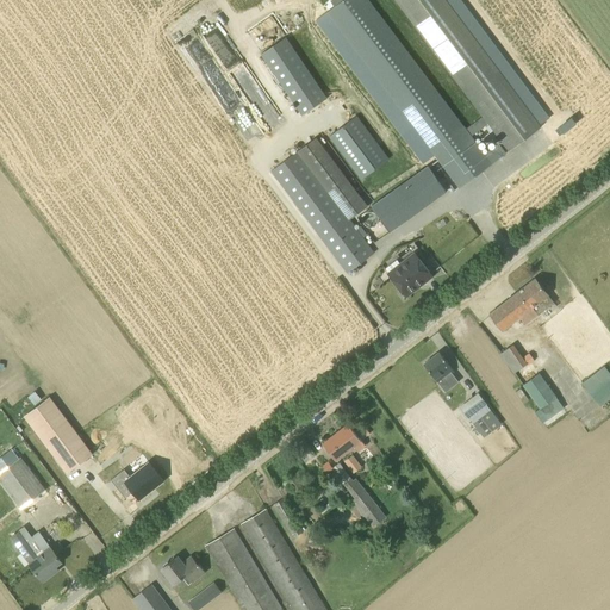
[(368,0),(342,0),(328,11),(460,188),(505,154),(497,144),(484,154),(471,136),(466,129),(368,0)]
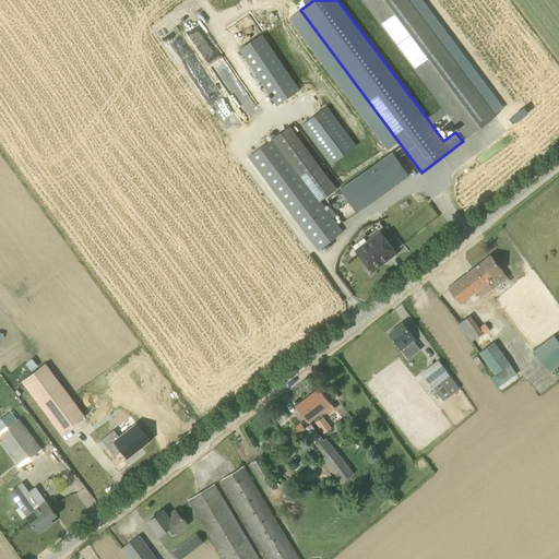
[(496,116),(408,0),(363,0),(443,106),(427,118),(431,125),(448,113),(466,138),(496,116)]
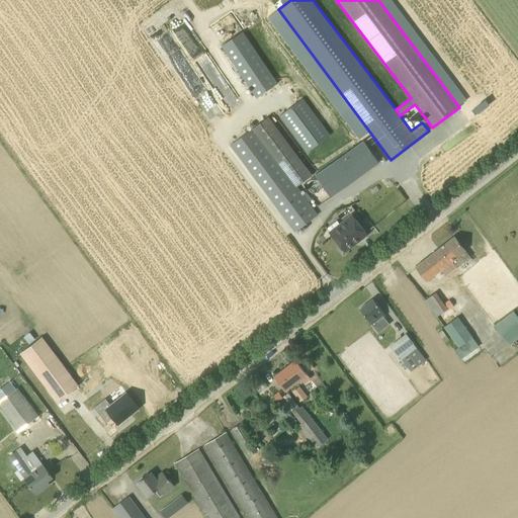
[(265,98),(262,94),(277,84),(242,32),(221,47),(256,98),(257,98),(260,101),(265,98)]
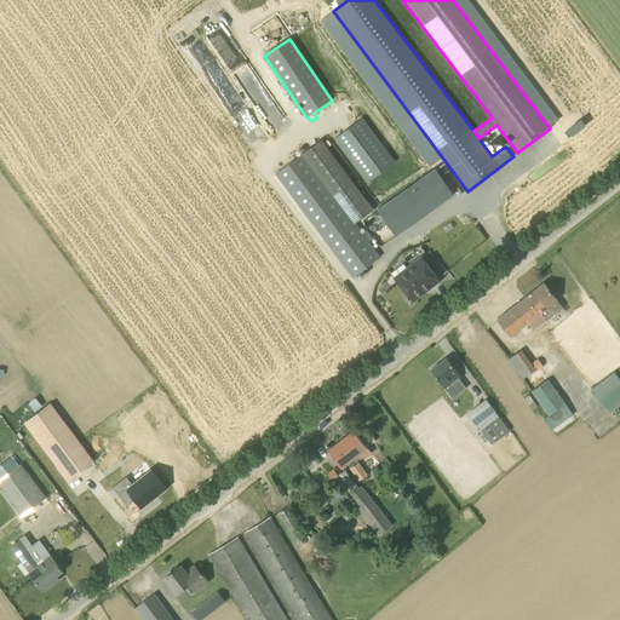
[(218,82),(222,78),(218,75),(220,72),(216,69),(211,78),(218,82)]
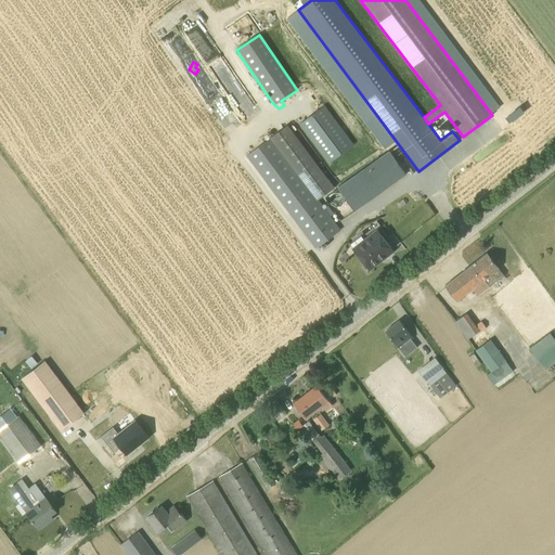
[(211,84),(203,91),(208,99),(217,91),(211,84)]
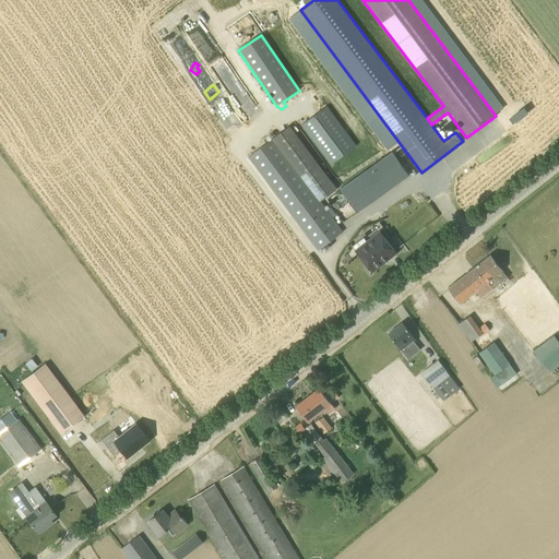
[(325,107),(301,126),(331,165),(355,146),(325,107)]
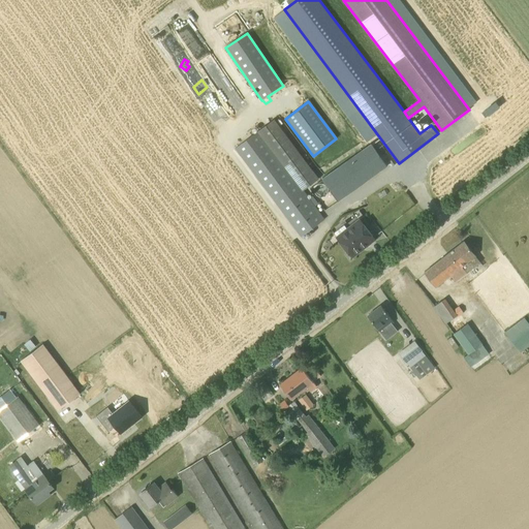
[(274,119),(257,132),(303,191),(319,179),(274,119)]
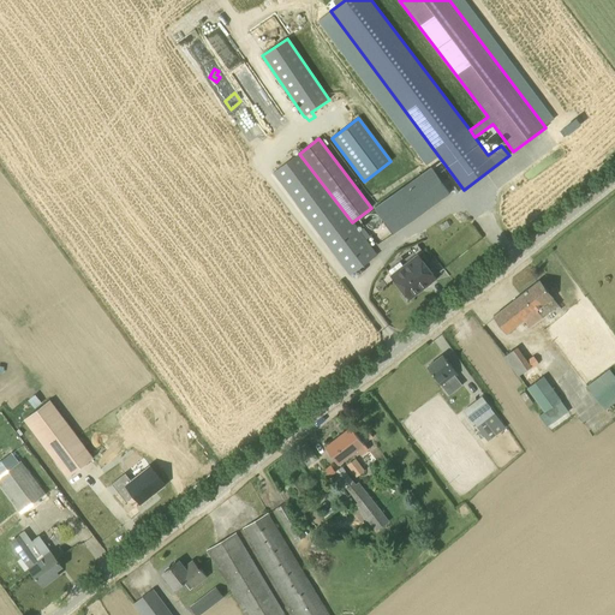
[(352,222),(299,154),(273,173),(351,275),(377,256),(352,222)]
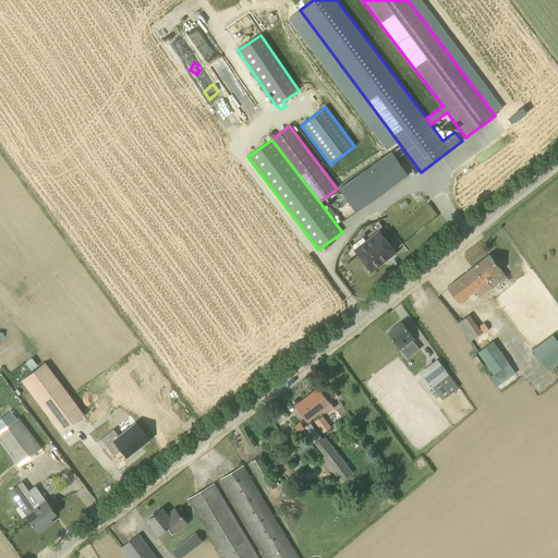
[(392,152),(340,189),(356,213),(409,176),(392,152)]
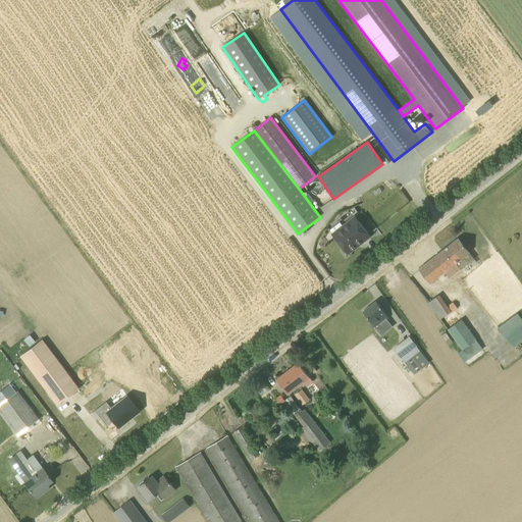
[(356,218),(333,236),(347,253),(369,236),(356,218)]
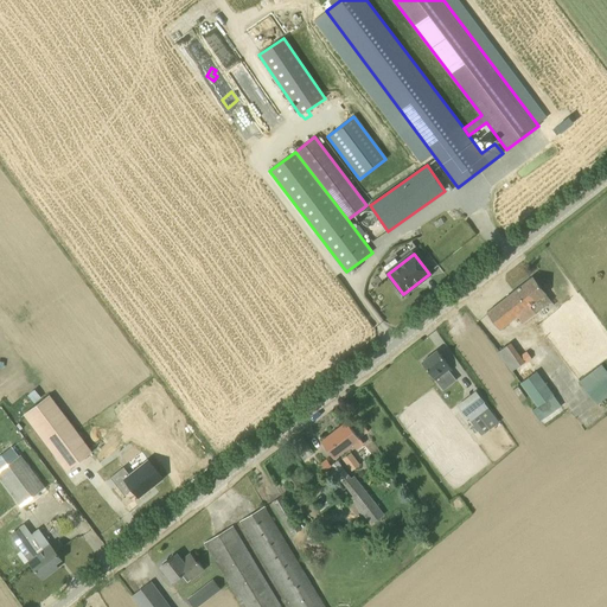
[(535,313),(530,306),(534,302),(536,305),(538,302),(543,308),(551,301),(534,279),(532,278),(517,289),(487,313),(499,328),(517,315),(523,323),(534,314),(535,313)]
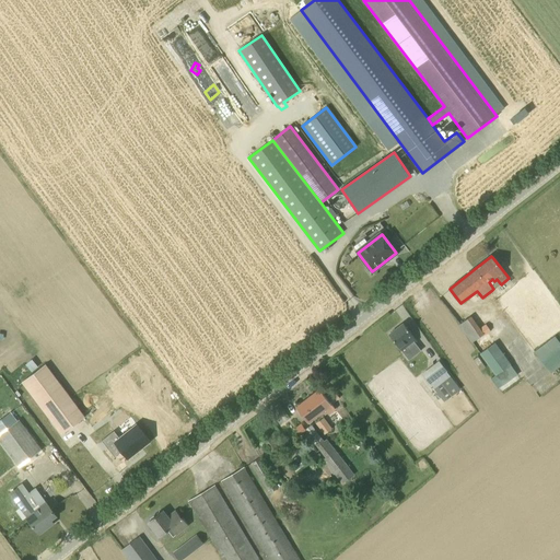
[(459,325),(473,342),(483,335),(470,316),(459,325)]
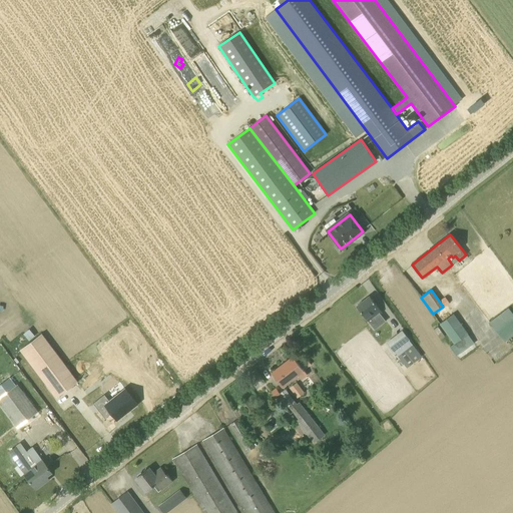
[(359,305),(357,307),(369,322),(381,313),(377,309),(379,307),(370,297),(363,303),(362,302),(359,304),(359,305)]
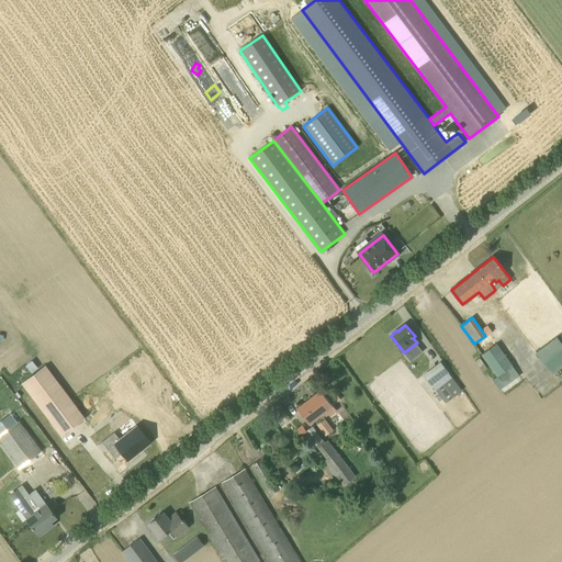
[(561,346),(554,338),(535,353),(552,375),(561,368),(561,346)]
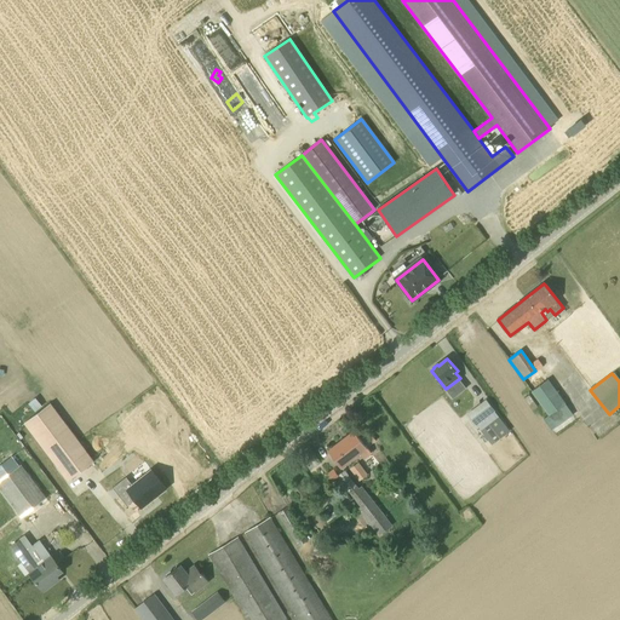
[(547,380),(533,391),(558,426),(573,415),(547,380)]
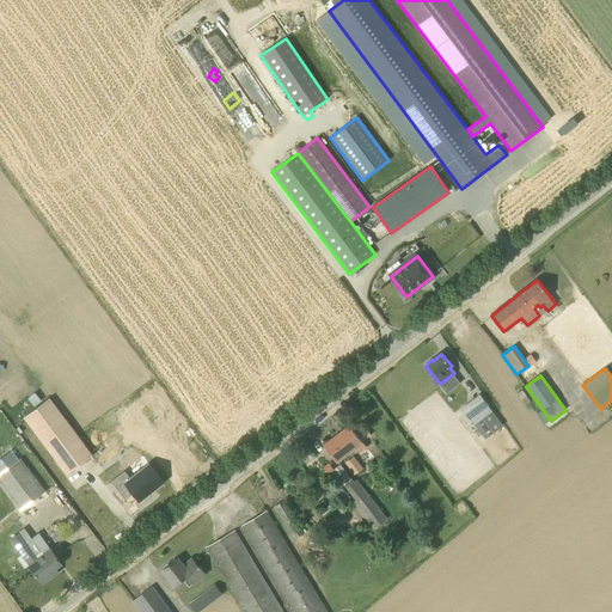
[(472,398),(476,403),(465,412),(471,418),(488,404),(478,393),(472,398)]
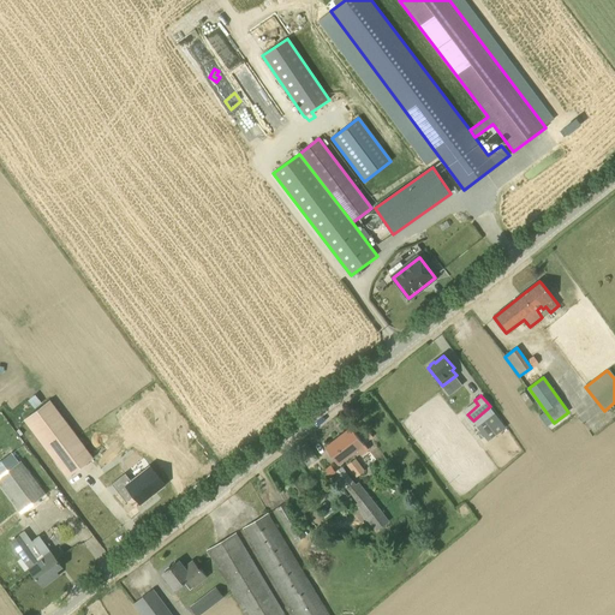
[(69,477),(94,458),(51,400),(25,418),(69,477)]
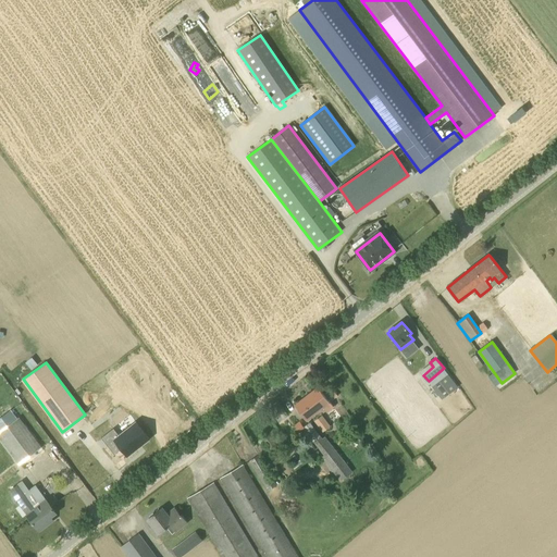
[(458,387),(448,374),(432,387),(442,399),(458,387)]
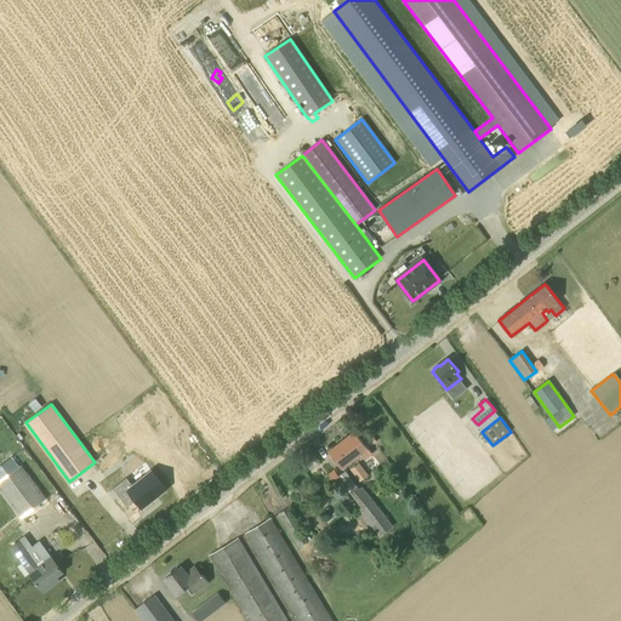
[(342,468),(360,454),(364,459),(371,454),(354,432),(329,451),(342,468)]
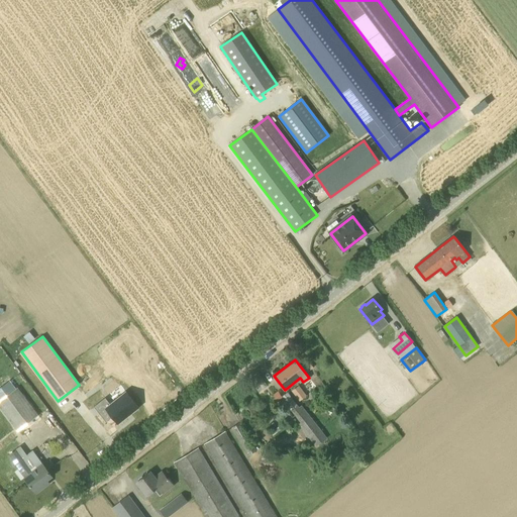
[(0,398),(0,421),(11,436),(18,431),(20,434),(28,428),(25,425),(38,416),(17,388),(1,400),(0,398)]
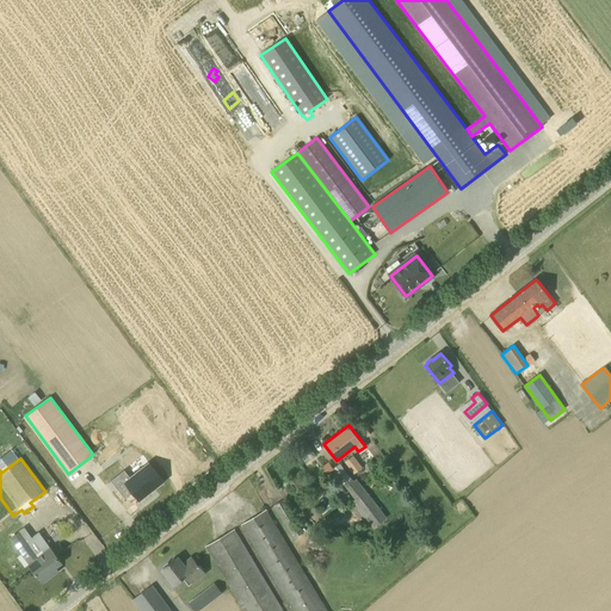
[(327,473),(333,469),(329,462),(322,467),(327,473)]
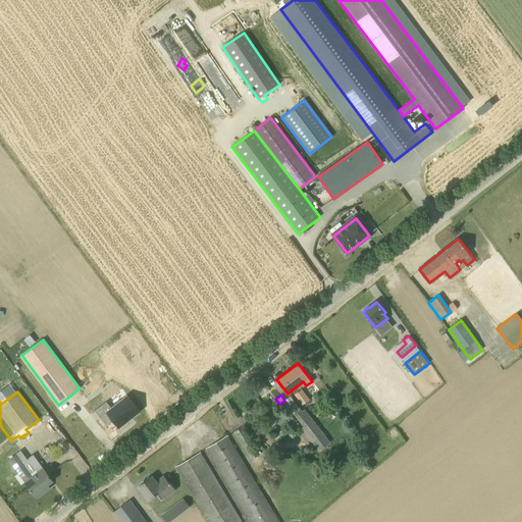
[(284,401),(284,402),(296,416),(302,411),(291,396),(284,401)]
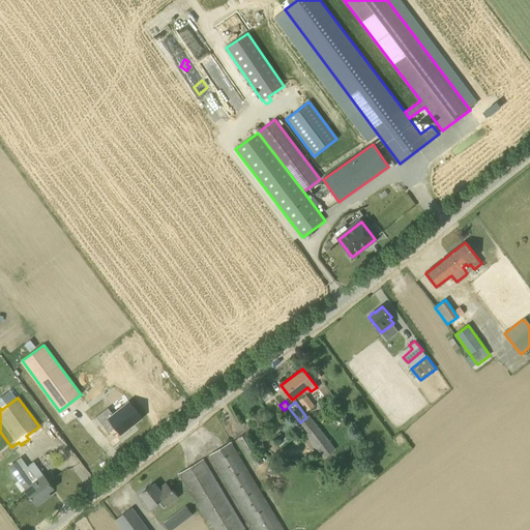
[(116,428),(121,434),(142,417),(130,403),(114,415),(109,410),(98,418),(109,433),(116,428)]
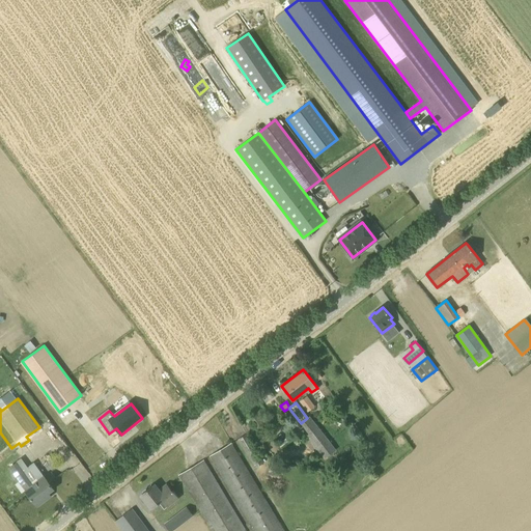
[(264,425),(257,414),(250,419),(257,429),(264,425)]
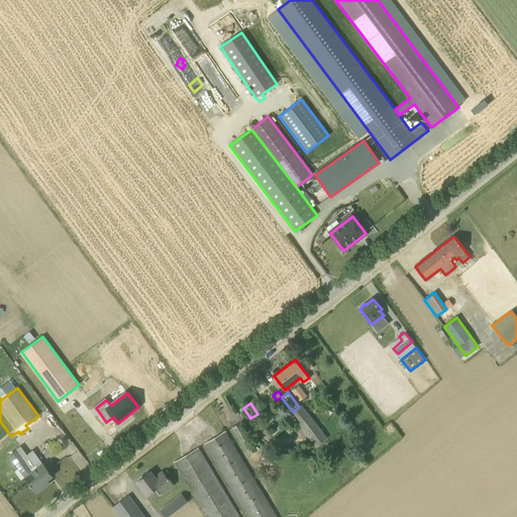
[(316,446),(327,438),(301,405),(299,407),(293,412),(302,422),(299,424),(316,446)]
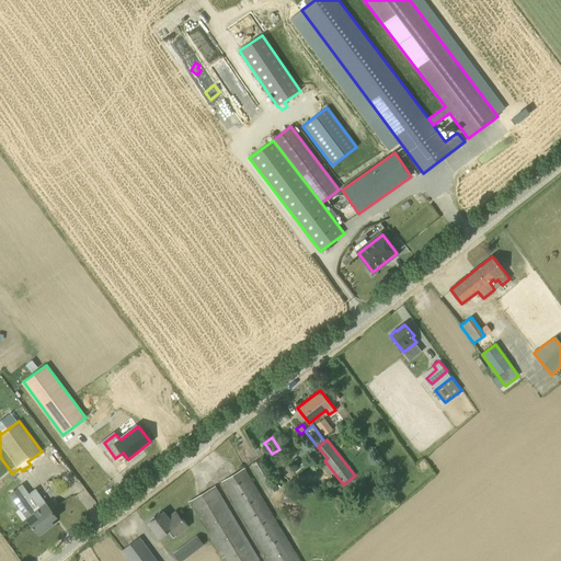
[(260,459),(252,464),(271,495),(278,490),(260,459)]
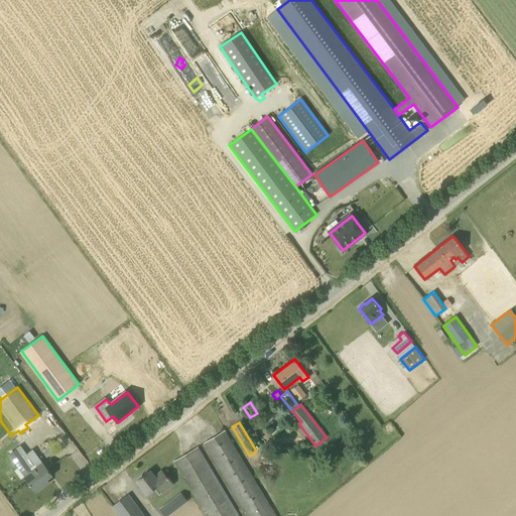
[(204,443),(247,515),(276,515),(225,430),(204,443)]
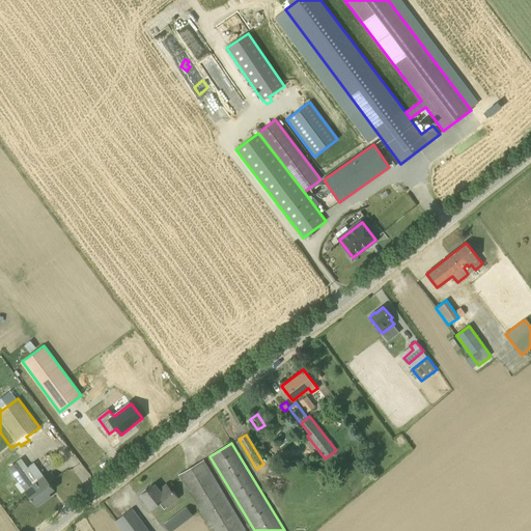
[(178,475),(213,530),(246,530),(203,459),(178,475)]
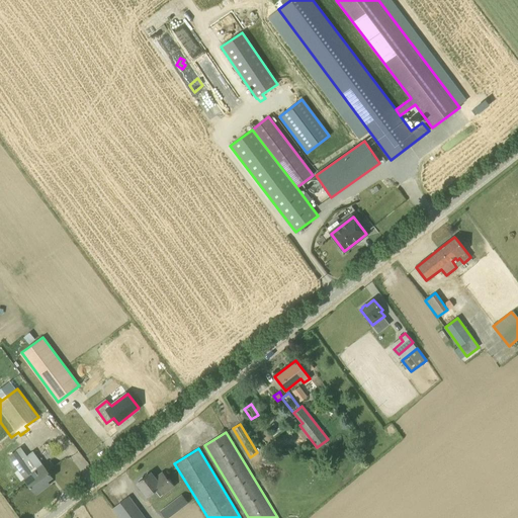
[(52,477),(48,471),(44,465),(42,466),(38,461),(28,469),(15,451),(9,456),(25,479),(36,494),(50,484),(48,481),(52,477)]
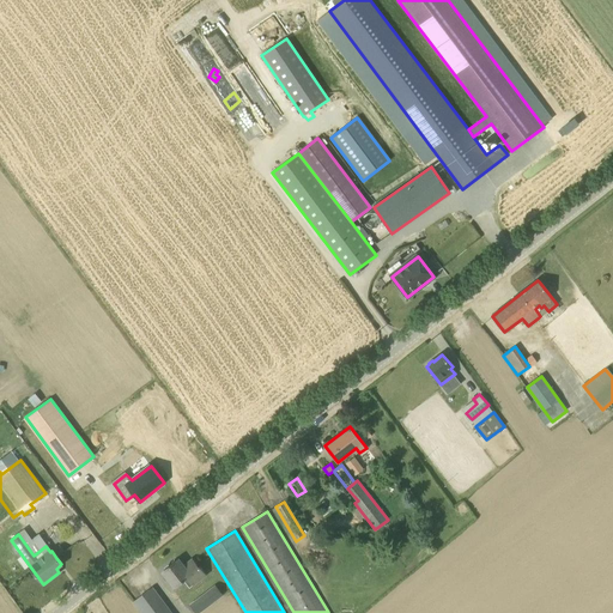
[(176,587),(189,576),(194,583),(206,575),(199,566),(198,566),(193,559),(182,568),(176,560),(164,570),(176,587)]
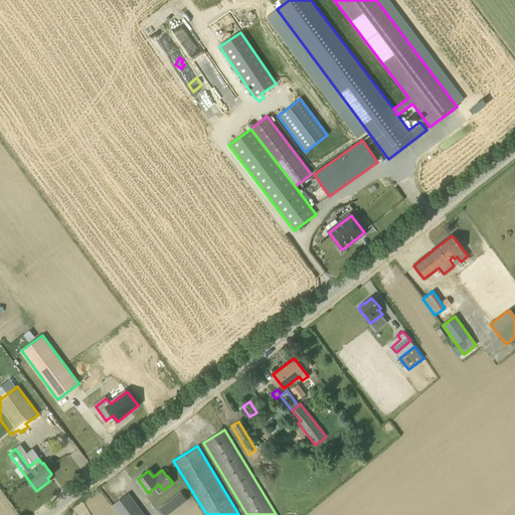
[(182,492),(160,509),(164,514),(166,514),(188,499),(182,492)]
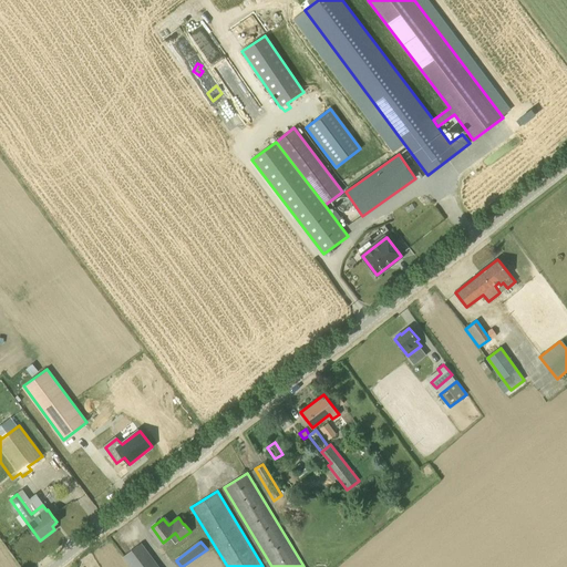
[(131,566),(158,566),(141,543),(123,556),(131,566)]
